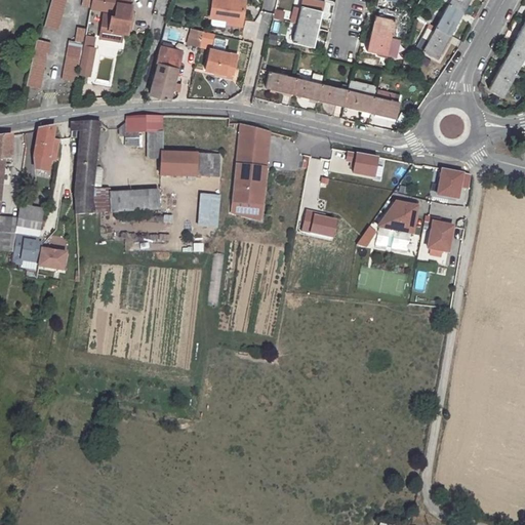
[(51,0),(44,26),(57,30),(66,0),(51,0)]
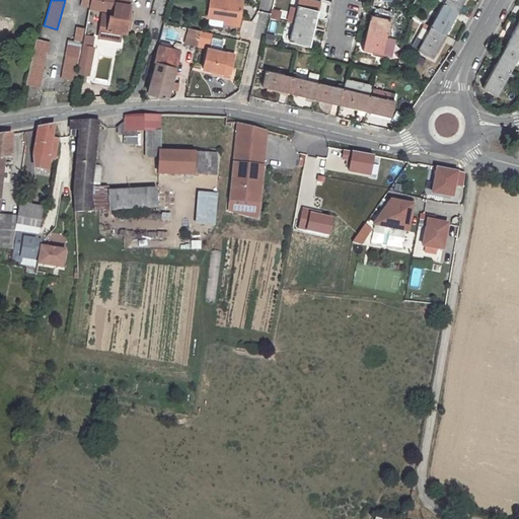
[(90,0),(89,7),(103,10),(125,13),(130,14),(131,6),(128,5),(129,0),(90,0)]
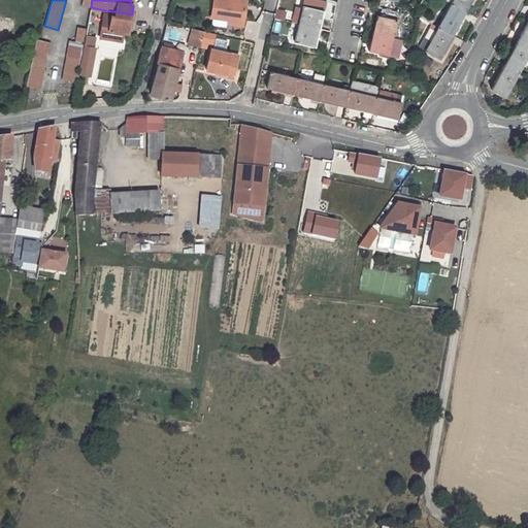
[(243,0),(213,0),(211,17),(243,22),(246,0),(243,0)]
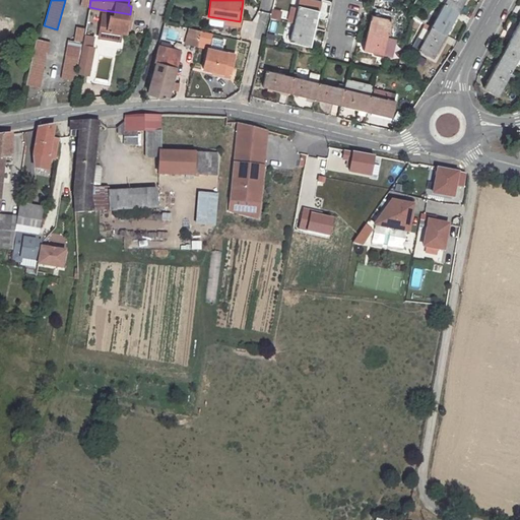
[(445,0),(444,4),(459,12),(465,0),(445,0)]
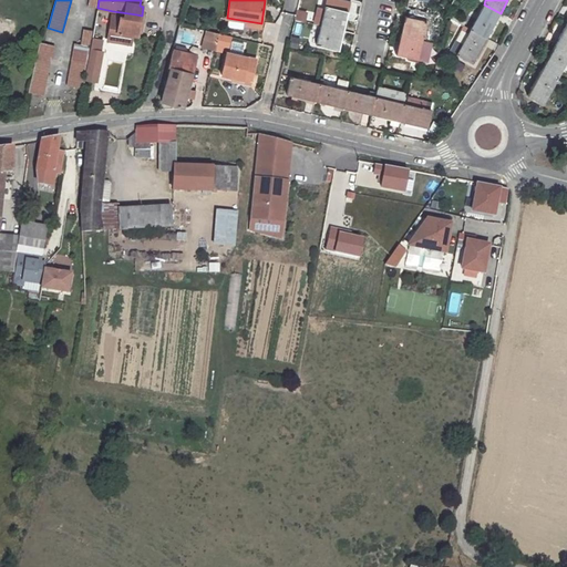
[(484,4),(470,30),(486,39),(501,13),(484,4)]
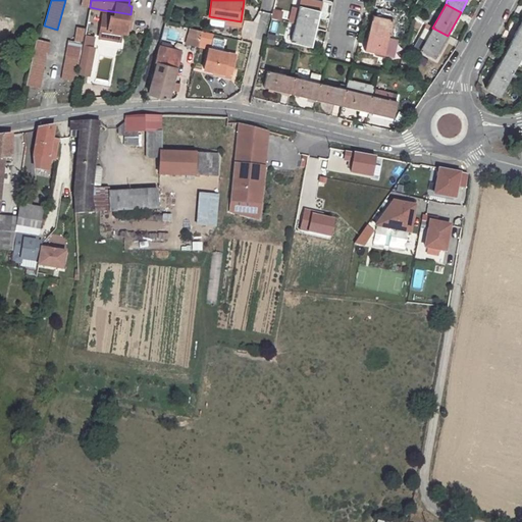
[(291,5),(288,21),(295,22),(297,6),(291,5)]
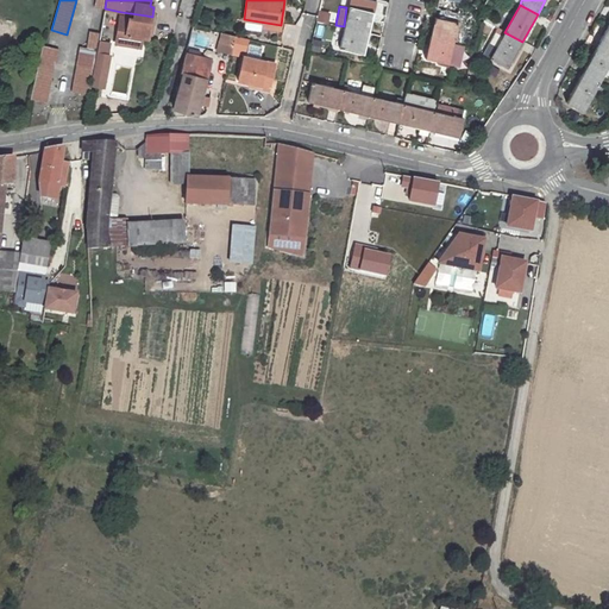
[(345,27),(369,33),(374,12),(350,7),(345,27)]
